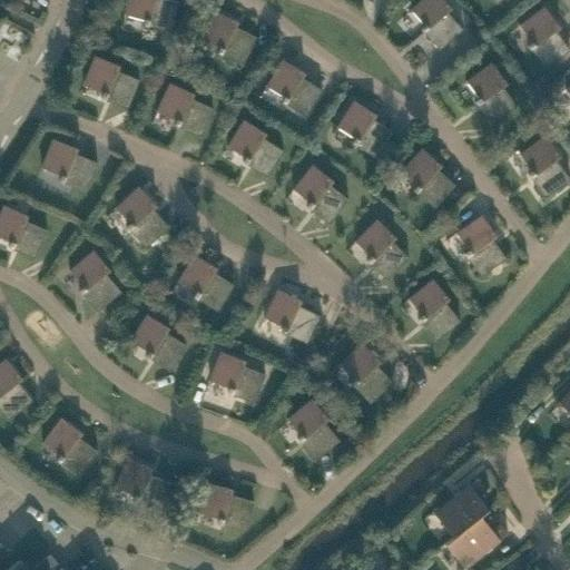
[(169,0),(127,0),(124,15),(144,20),(143,26),(147,27),(170,32),(178,2),(169,0)]
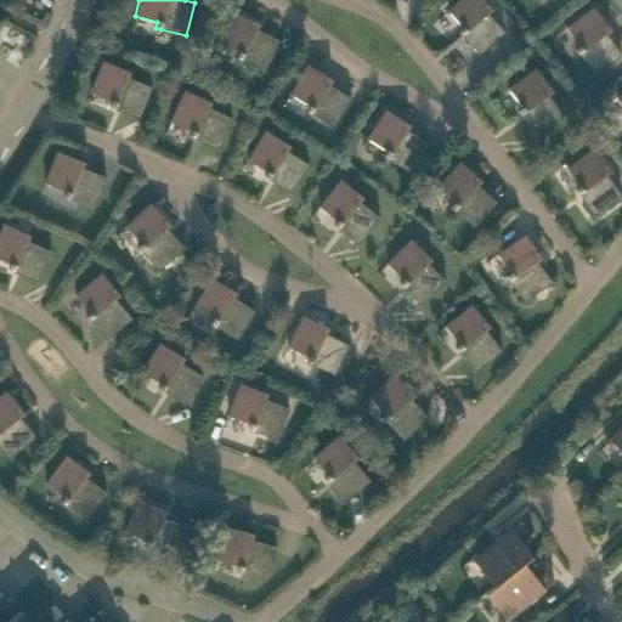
[(493,11),(482,0),(458,0),(447,10),(463,28),(458,32),(479,55),(504,33),(488,15),(493,11)]
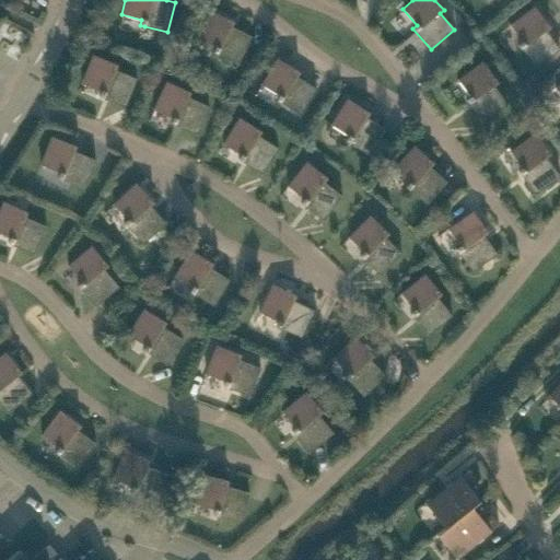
[(545,31),(549,27),(534,7),(509,25),(522,42),(517,45),(520,49),(521,48),(534,68),(559,49),(545,31)]
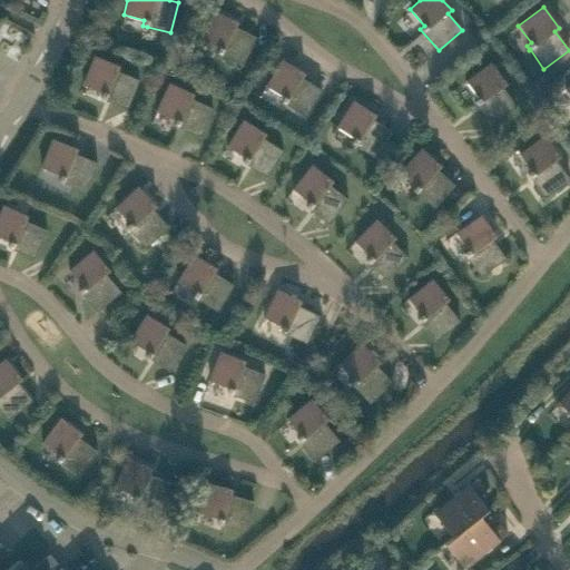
[(234,27),(237,22),(213,10),(199,39),(218,48),(216,53),(220,56),(220,55),(242,66),(255,38),(234,27)]
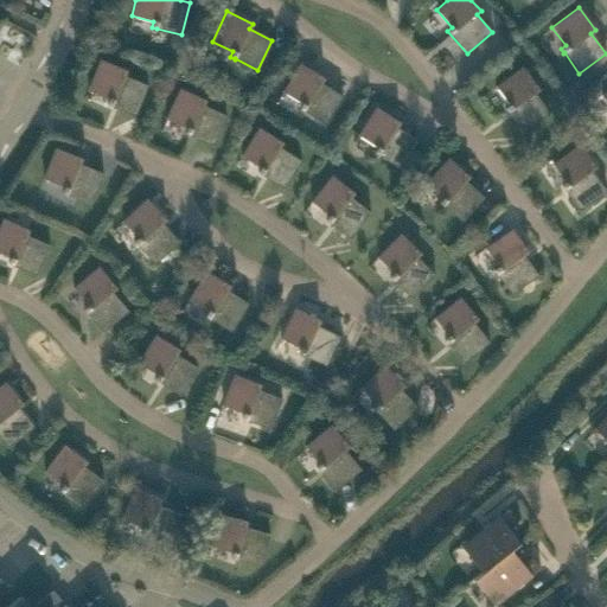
[(125,76),(126,70),(101,59),(88,90),(109,100),(107,104),(135,116),(147,85),(125,76)]
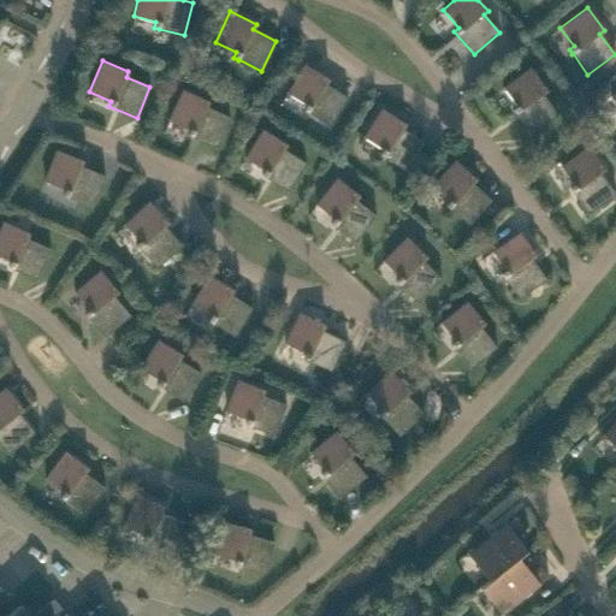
[(325,84),(329,80),(304,64),(286,93),(306,105),(303,111),(307,113),(330,126),(347,98),(325,84)]
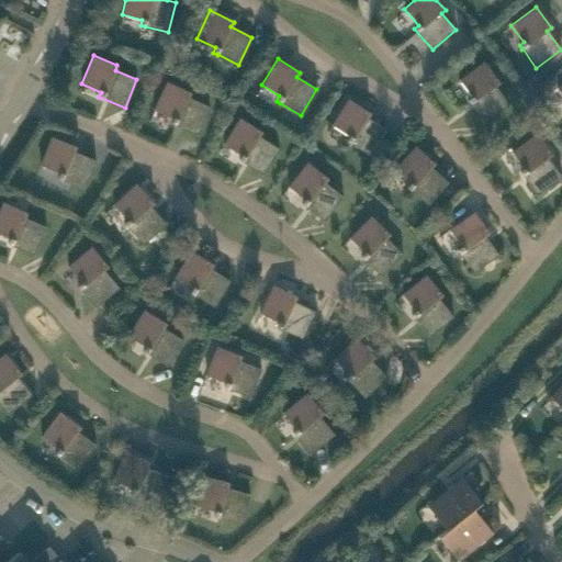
[(496,88),(501,85),(484,62),(459,80),(471,97),(467,100),(483,123),(508,105),(496,88)]
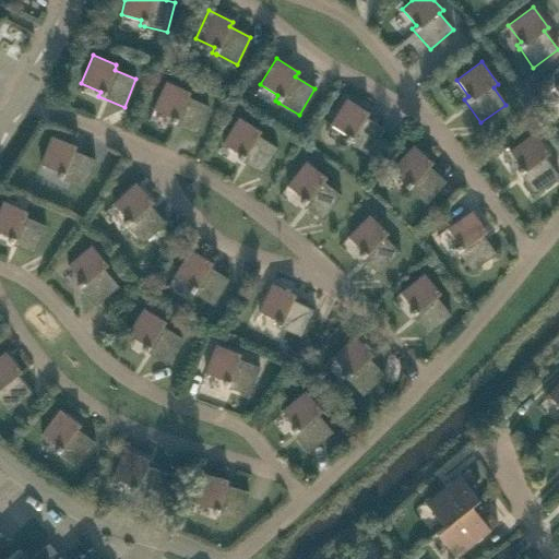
[(189,97),(191,93),(166,82),(153,109),(173,118),(170,122),(195,134),(207,106),(189,97)]
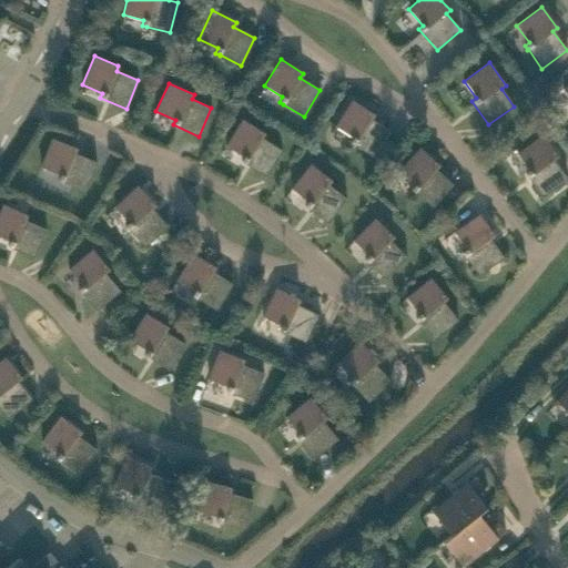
[(371,119),(374,114),(352,100),(335,127),(353,138),(350,143),(353,145),(354,145),(374,158),(391,132),(371,119)]
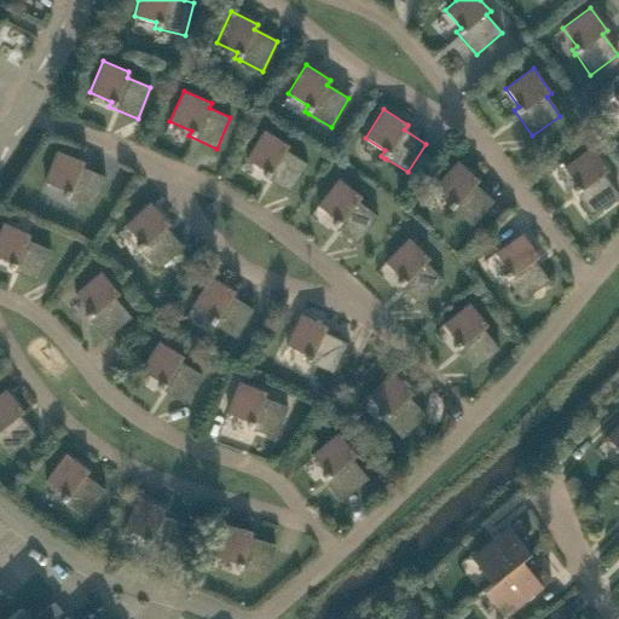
[(287,151),(290,146),(264,131),(246,158),(266,172),(262,177),(289,192),(307,163),(287,151)]
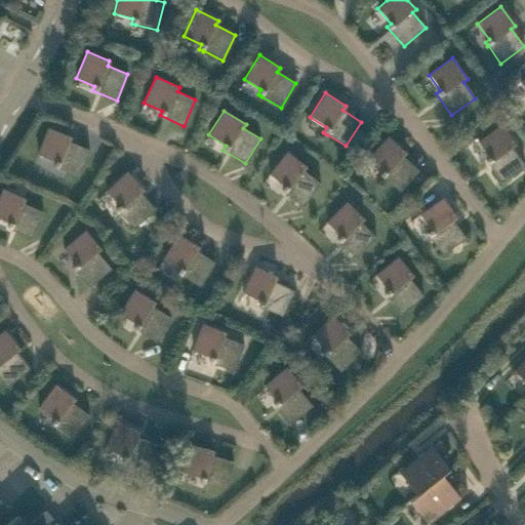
[(513,149),(517,147),(500,125),(478,142),(489,158),(485,161),(500,182),(524,165),(513,149)]
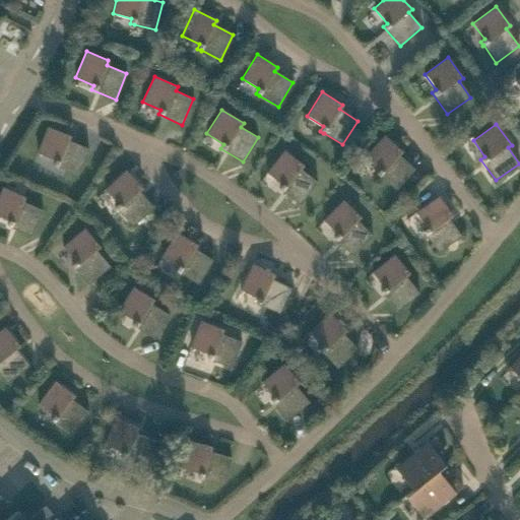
[(68,140),(70,136),(48,127),(37,153),(55,160),(53,166),(57,167),(77,175),(88,148),(68,140)]
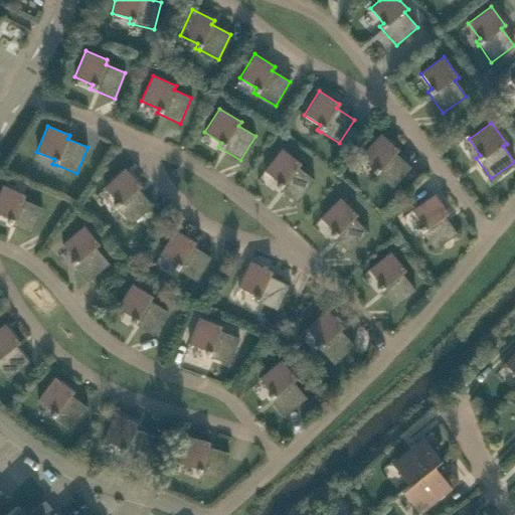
[(394,154),(397,150),(380,134),(361,155),(376,168),(372,172),(375,175),(376,174),(392,188),(410,168),(394,154)]
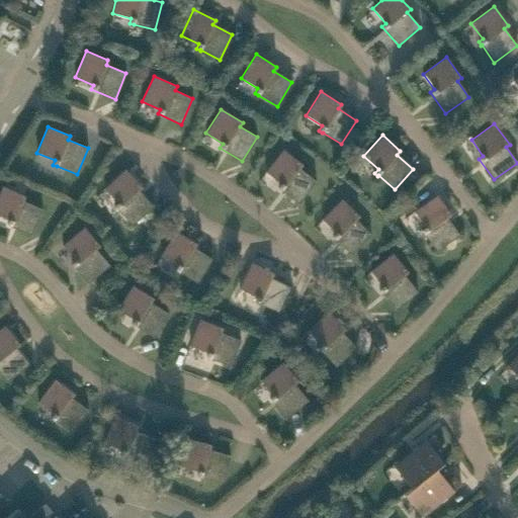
[(300,169),(304,166),(283,150),(265,172),(280,184),(277,187),(298,203),(316,181),(300,169)]
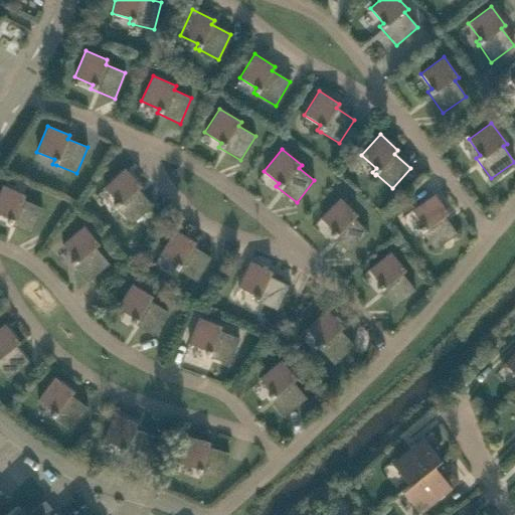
[(137,189),(141,186),(125,169),(104,188),(117,202),(114,205),(116,208),(117,208),(131,224),(152,205),(137,189)]
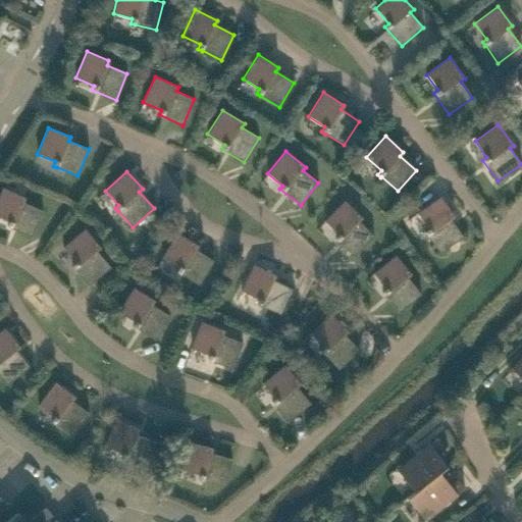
[(24,203),(27,199),(3,188),(0,194),(0,217),(9,222),(7,226),(31,238),(43,211),(24,203)]
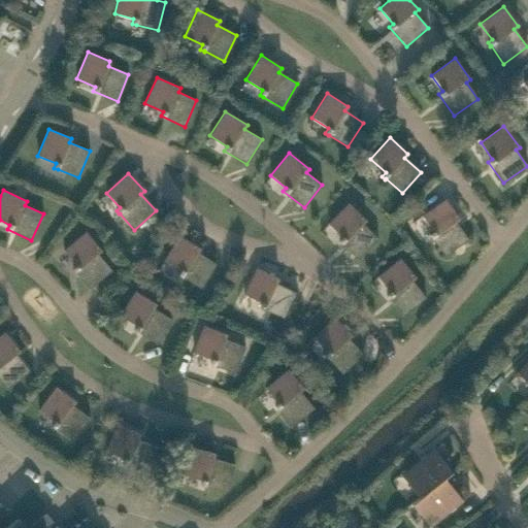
[(455,222),(459,219),(444,199),(422,217),(433,232),(429,235),(431,239),(431,238),(444,257),(468,239),(455,222)]
